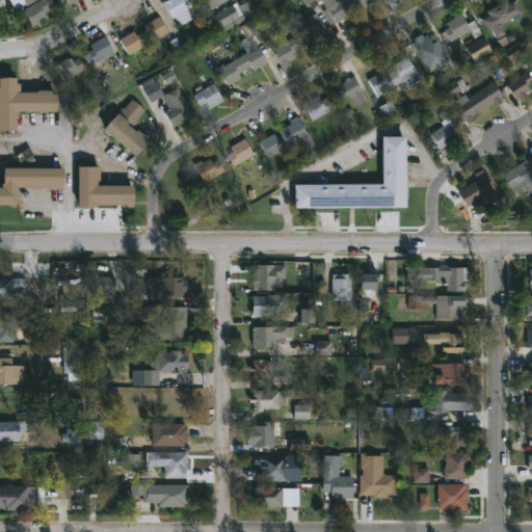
[(45,0),(50,9),(44,12),(47,19),(33,26),(24,9),(27,6),(24,0),(45,0)]
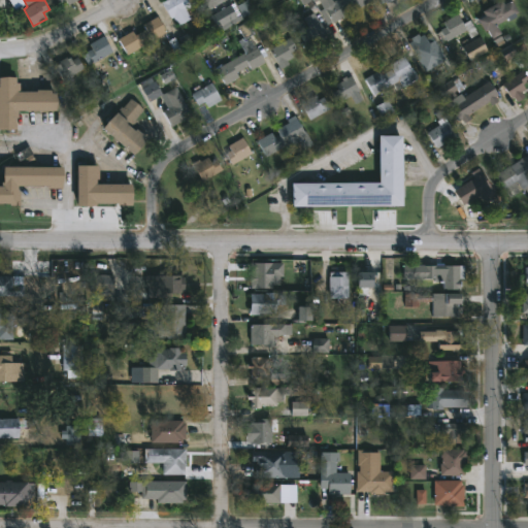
[(186,10),(191,20),(178,26),(174,17),(170,19),(162,1),(163,0),(188,0),(192,7),(186,10)]
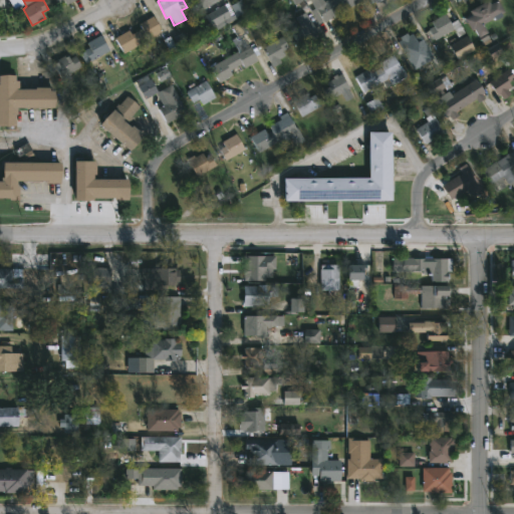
[(217,0),(199,11),(192,0),(217,0)]
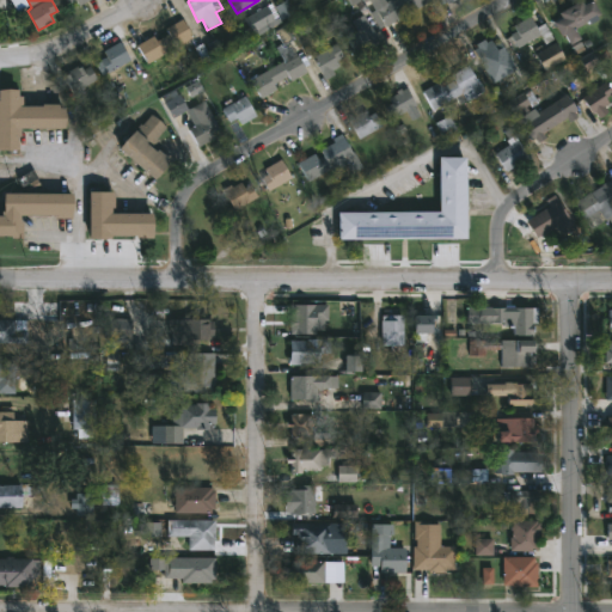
[(434,0),(436,4),(427,10),(424,4),(417,8),(414,4),(401,11),(404,18),(387,26),(377,7),(389,0),(434,0)]
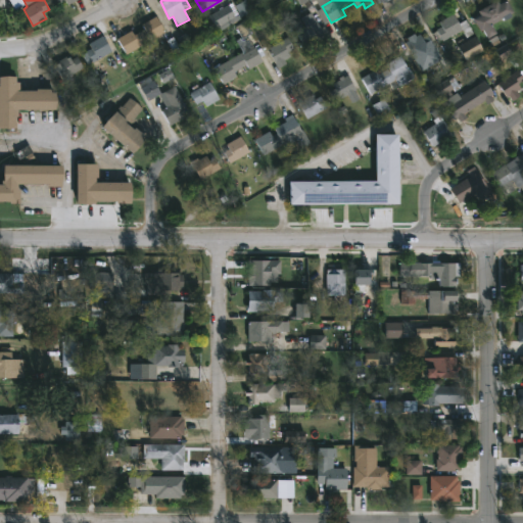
[(509,0),(511,3),(510,4),(514,11),(512,12),(513,15),(505,20),(504,17),(492,24),(497,32),(488,38),(483,29),(481,31),(474,18),(481,14),(479,10),(494,0),(496,0),(500,4),(507,0),(509,0)]
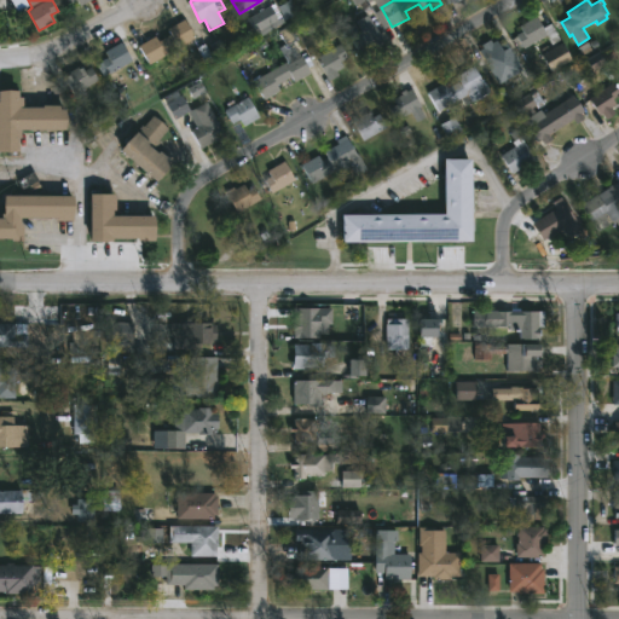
[(386,42),(375,50),(372,46),(362,53),(352,36),(362,30),(357,22),(369,15),(386,42)]
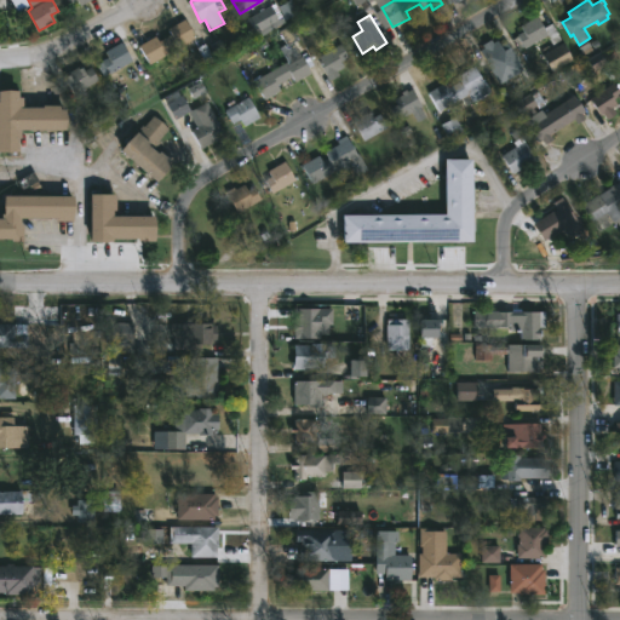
[(541,22),(545,28),(554,23),(564,41),(556,46),(549,35),(526,49),(518,35),(524,32),(521,26),(539,16),(541,22)]
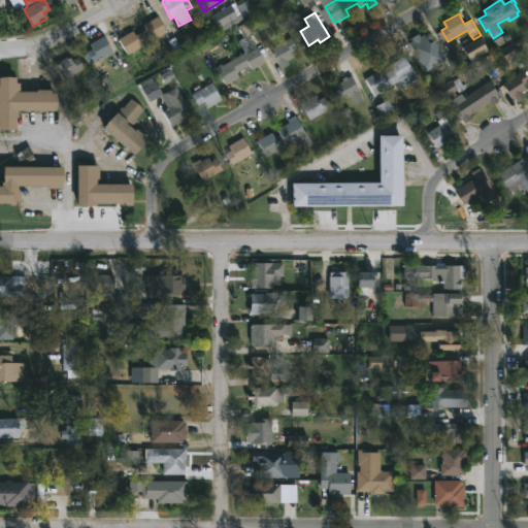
[(165,33),(149,42),(147,41),(140,45),(141,47),(128,55),(119,38),(133,30),(136,35),(146,29),(143,25),(158,15),(167,32),(165,33)]
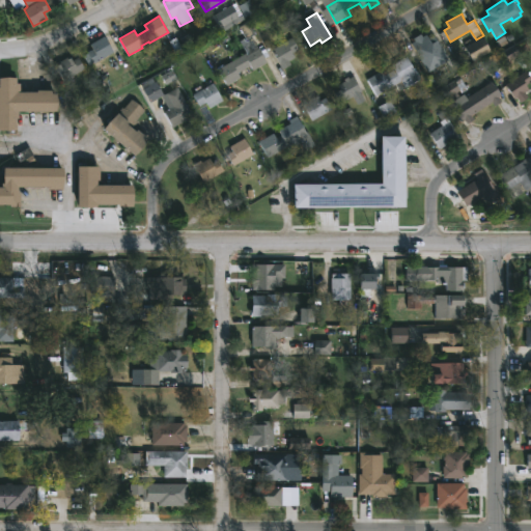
[(422,34),(423,36),(427,34),(429,37),(436,34),(449,59),(428,71),(412,43),(416,40),(414,37),(421,33),(422,34)]
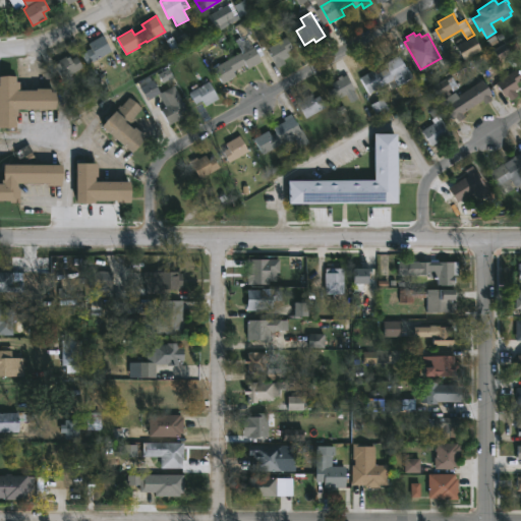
[(112,50),(93,62),(85,51),(92,48),(89,43),(104,35),(112,50)]
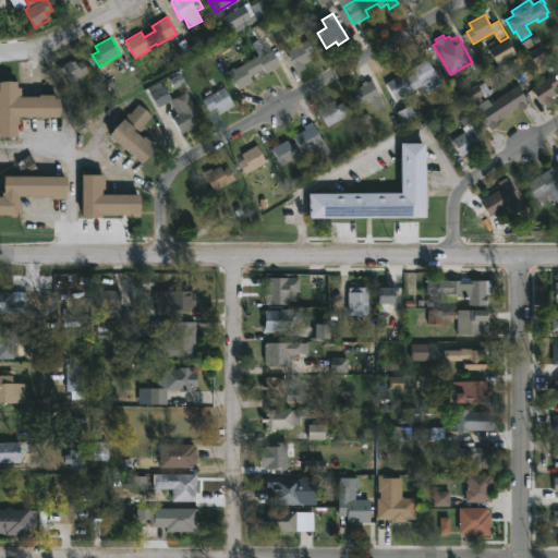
[(517,52),(498,64),(488,49),(507,38),(517,52)]
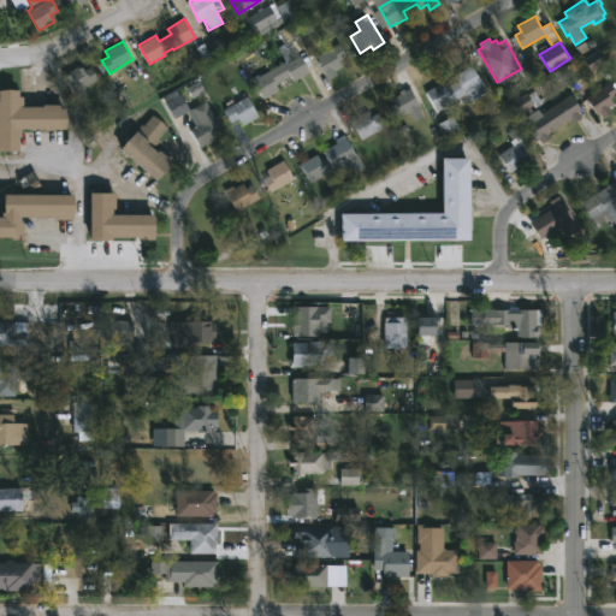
[(327,75),(325,76),(314,57),(338,43),(345,57),(337,61),(341,67),(327,75)]
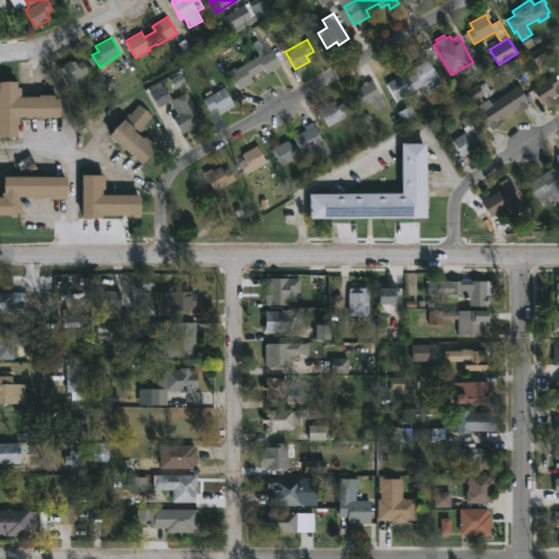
[(273,51),(281,66),(266,73),(264,69),(251,76),(253,82),(239,90),(229,72),(260,56),(261,58),(273,51)]
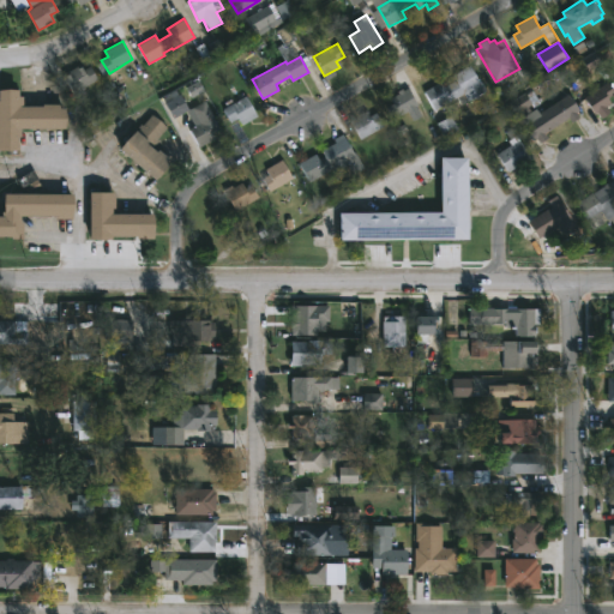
[(83,64),(85,67),(92,64),(100,79),(73,92),(64,74),(68,72),(67,71),(83,64)]
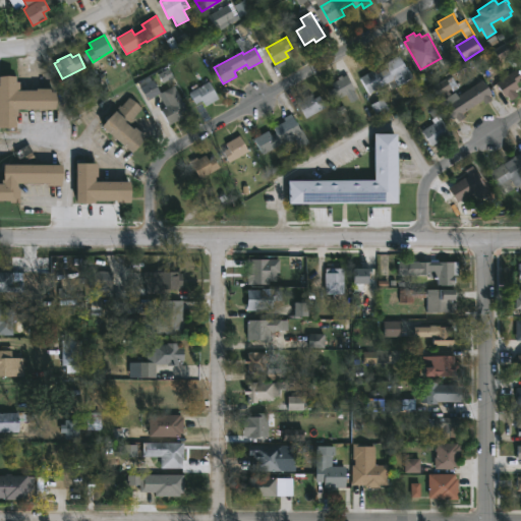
[(399,55),(412,77),(397,85),(393,79),(368,94),(359,77),(373,69),(377,74),(387,68),(384,64),(399,55)]
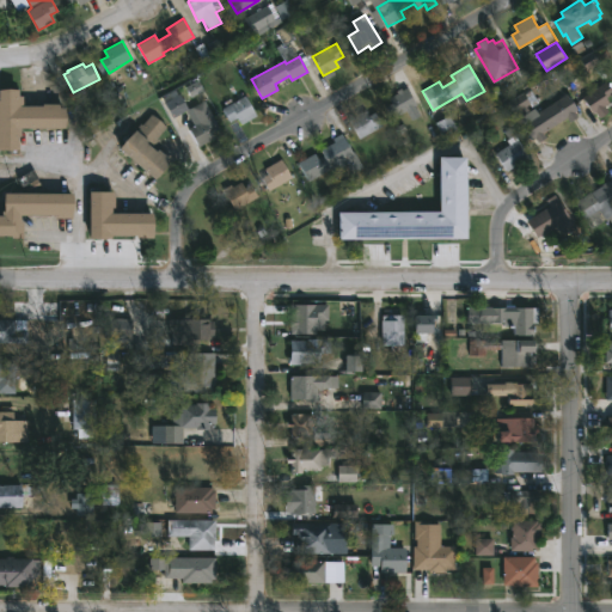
[(597,112),(593,115),(581,96),(605,81),(611,92),(611,95),(606,99),(610,104),(597,112)]
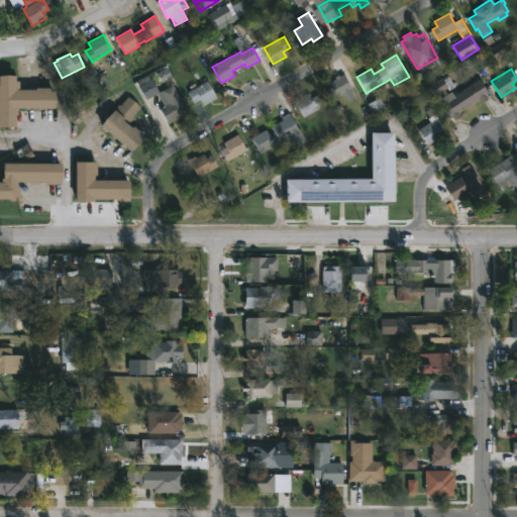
[(351,88),(350,90),(354,98),(348,101),(345,94),(333,101),(326,90),(331,87),(333,88),(329,82),(343,74),(351,88)]
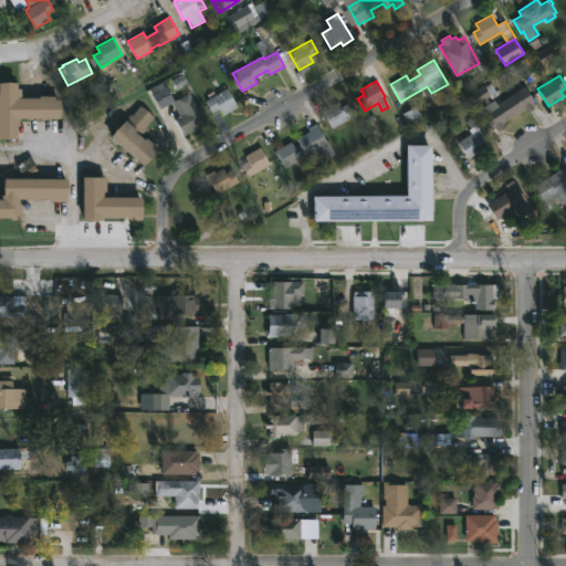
[(0,82),(18,82),(18,88),(22,88),(22,97),(56,95),(56,100),(61,100),(61,118),(20,118),(20,126),(18,126),(18,138),(0,138),(0,82)]
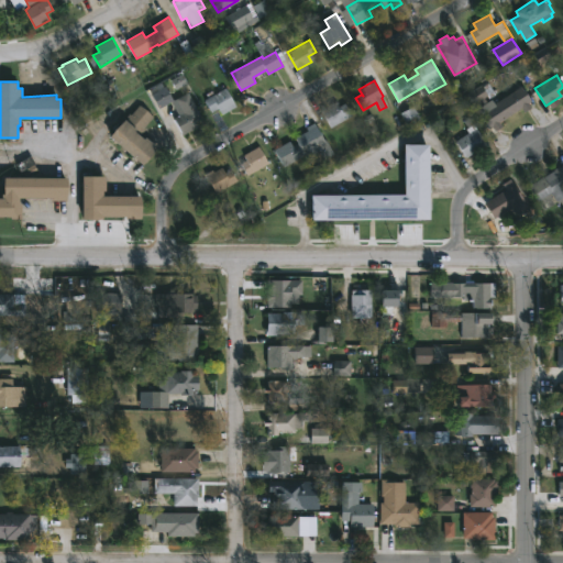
[(224,84),(236,107),(222,114),(218,108),(211,112),(205,100),(209,98),(207,95),(213,90),(216,94),(220,91),(218,88),(224,84)]
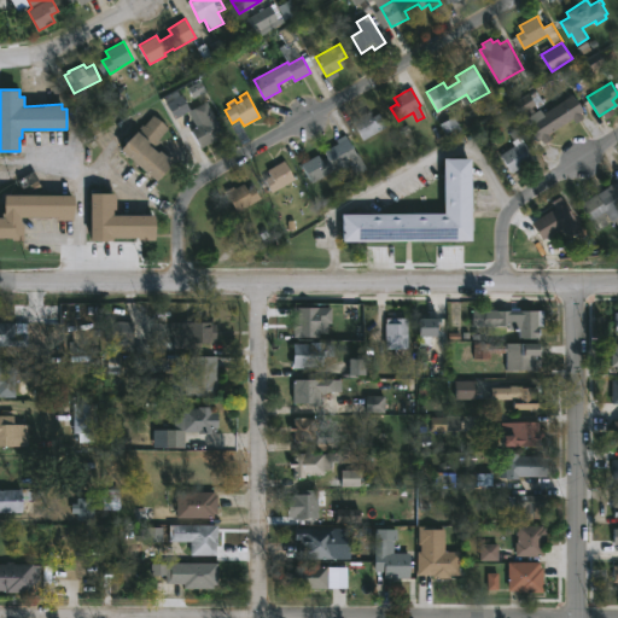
[(576,117),(566,122),(563,117),(551,127),(553,132),(537,143),(525,124),(571,94),(583,111),(576,117)]
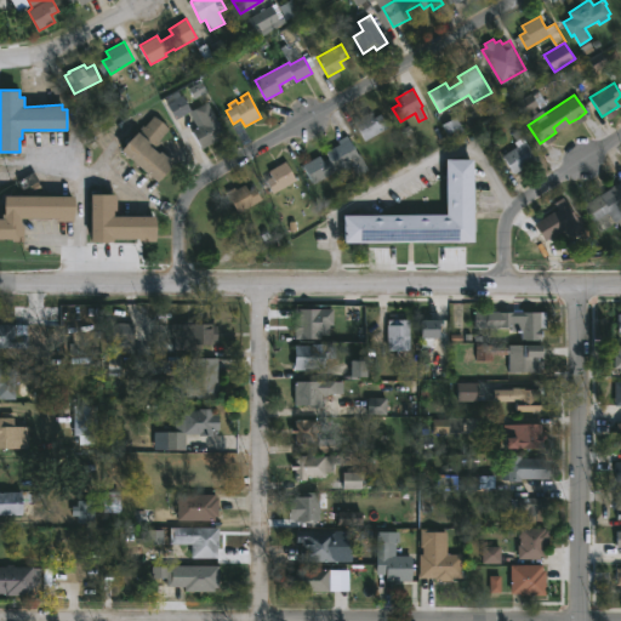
[(208,146),(203,148),(192,130),(198,126),(189,112),(208,102),(221,130),(212,134),(217,141),(208,146)]
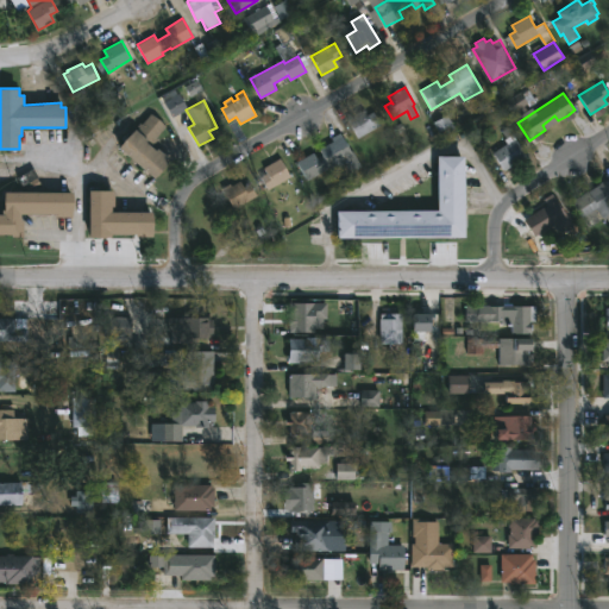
[(364,111),(368,115),(375,112),(382,125),(357,138),(347,120),(364,111)]
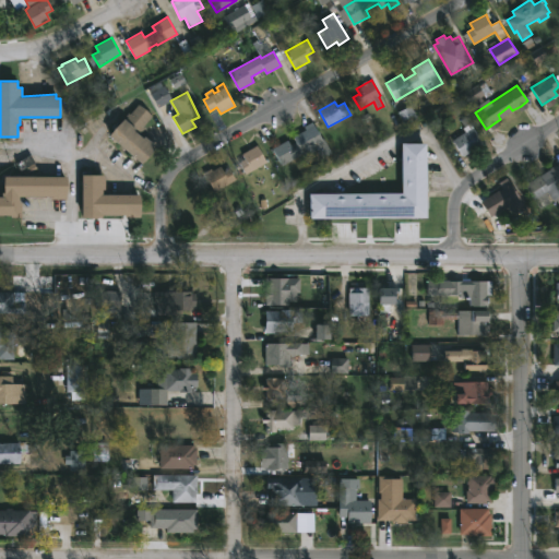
[(147,111),(154,117),(140,134),(133,129),(132,131),(142,139),(144,137),(156,146),(141,164),(108,137),(122,118),(126,120),(130,113),(131,114),(139,104),(147,111)]
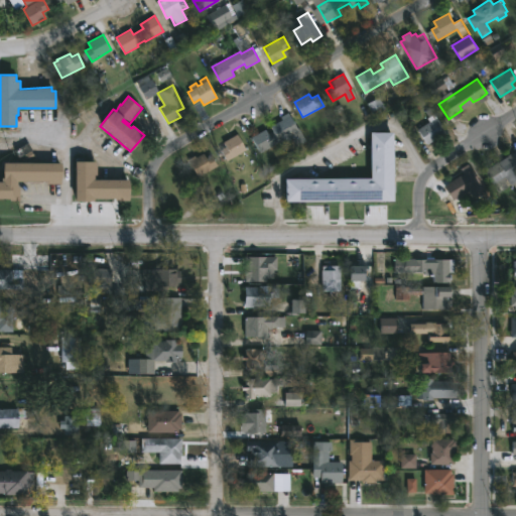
[(294,122),(306,141),(298,147),(292,138),(281,145),(278,141),(260,153),(251,138),(266,129),(269,134),(274,131),(271,127),(283,119),(281,117),(288,113),(294,122)]
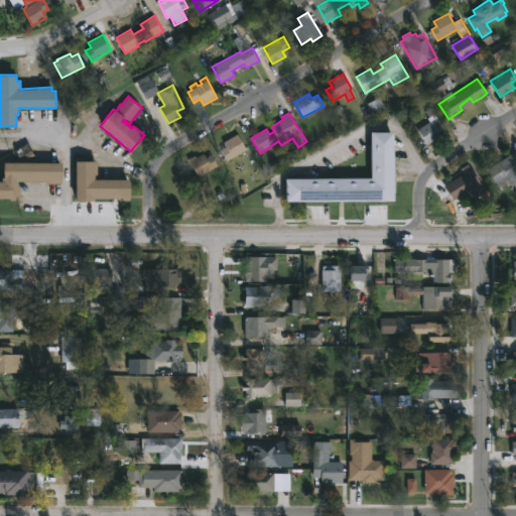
[(446,132),(427,145),(416,130),(428,121),(426,119),(433,114),(446,132)]
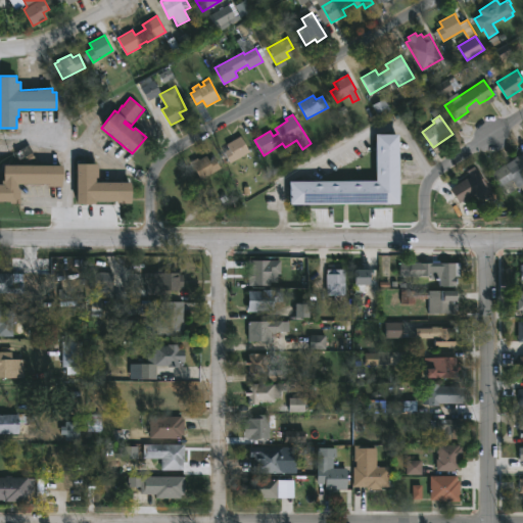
[(290,205),(290,182),(377,181),(377,134),(400,134),(400,204),(290,205)]
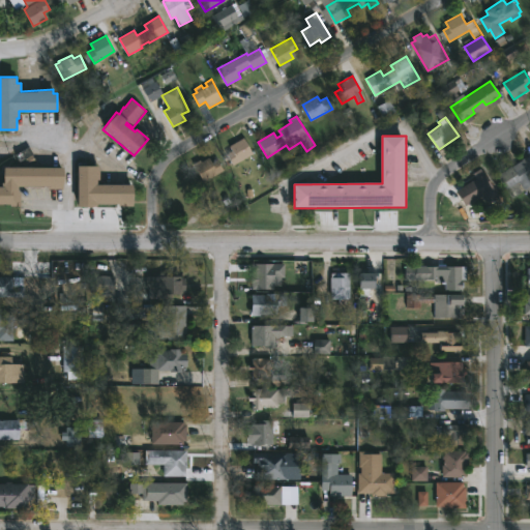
[(254,154),(234,165),(228,153),(233,151),(230,146),(244,138),(254,154)]
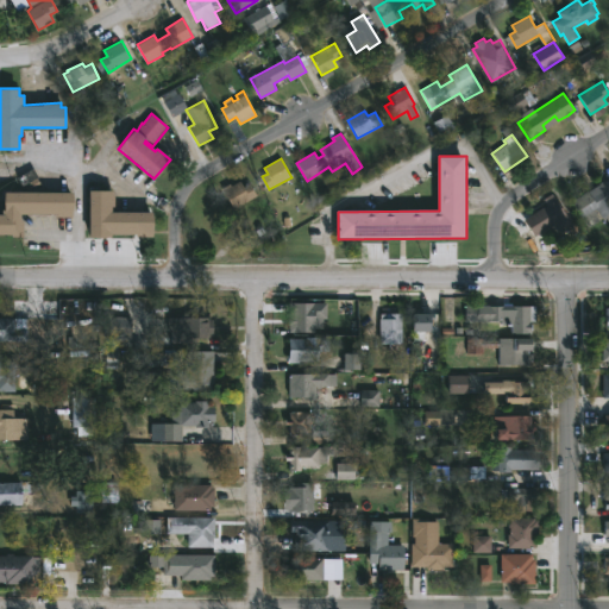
[(608,220),(607,218),(603,219),(596,209),(583,218),(572,202),(608,177),(608,220)]
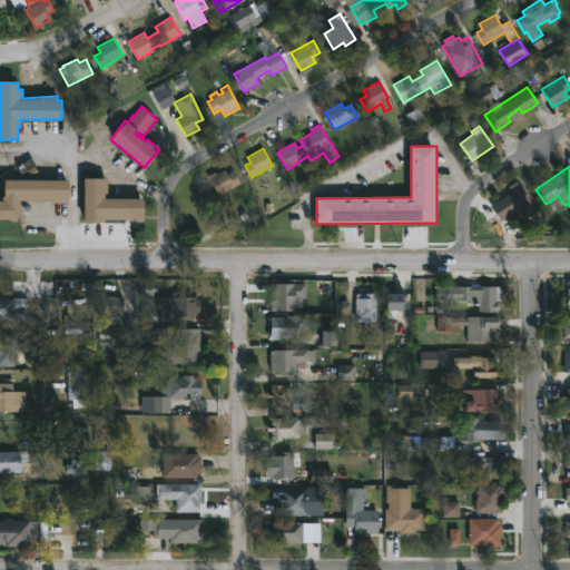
[(225,169),(228,174),(234,172),(241,184),(219,196),(208,176),(216,172),(217,174),(225,169)]
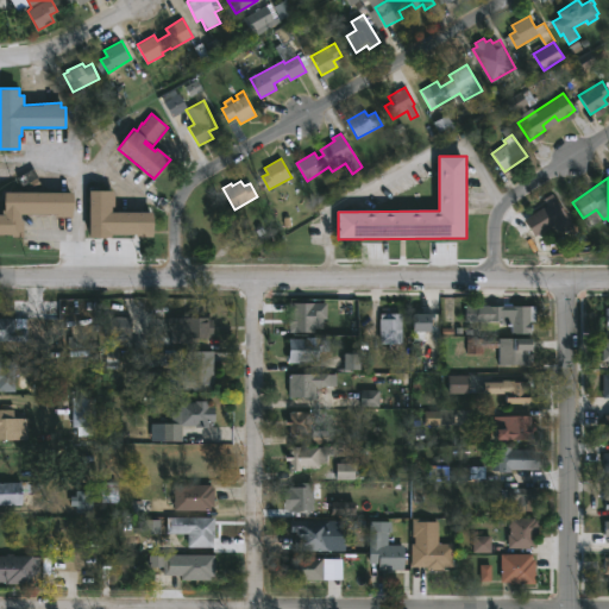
[(113,207),(113,212),(154,212),(154,238),(137,238),(137,234),(112,234),(112,238),(89,238),(89,190),(115,190),(115,207),(113,207)]
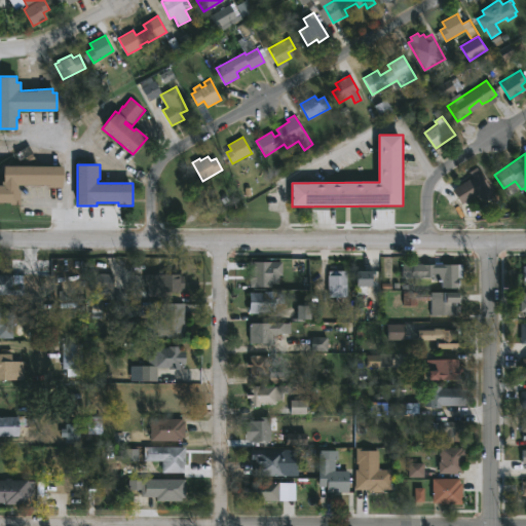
[(65,170),(64,189),(49,189),(49,186),(20,186),(20,191),(21,191),(21,204),(10,204),(10,202),(0,202),(0,186),(2,186),(2,181),(4,181),(4,166),(65,166),(65,170)]
